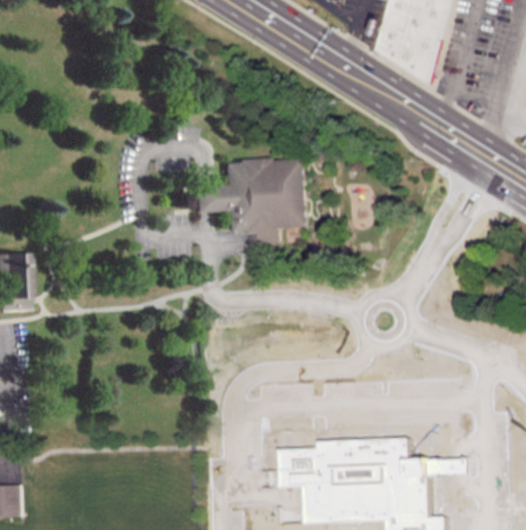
[(385,0),(374,48),(431,83),(449,0),(385,0)]
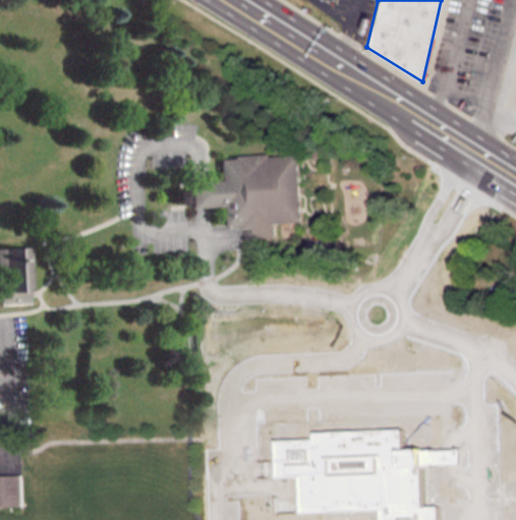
[(214,179),(184,180),(185,206),(216,205),(217,224),(241,223),(241,236),(270,235),(269,221),(297,220),(294,154),(266,156),(266,153),(227,155),(227,158),(213,159),(214,179)]
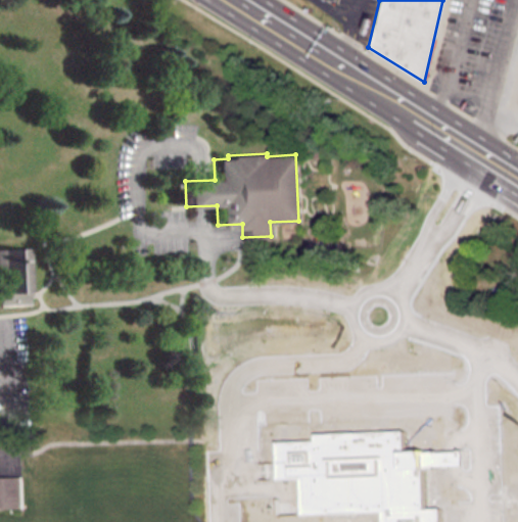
[(0,305),(25,304),(24,248),(0,248),(0,305)]
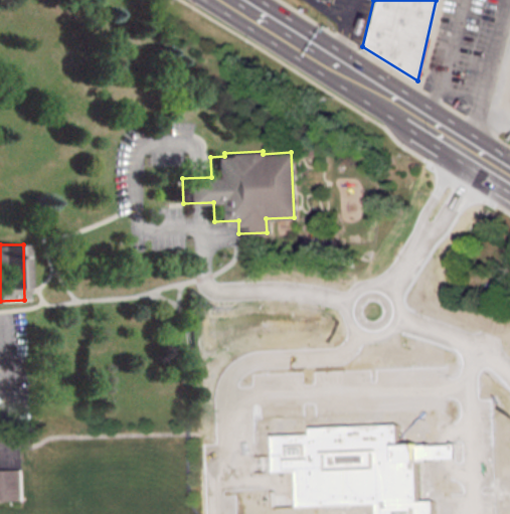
[(430,513),(430,501),(415,501),(413,461),(453,459),(452,443),(395,446),(394,423),(307,427),(307,434),(269,436),(271,473),(293,472),(295,508),(372,504),(372,513),(430,513)]
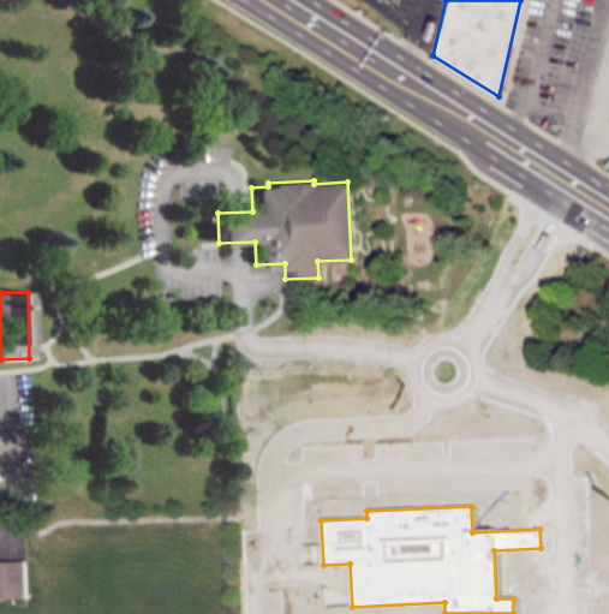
[(0,598),(19,598),(18,561),(0,561),(0,598)]
